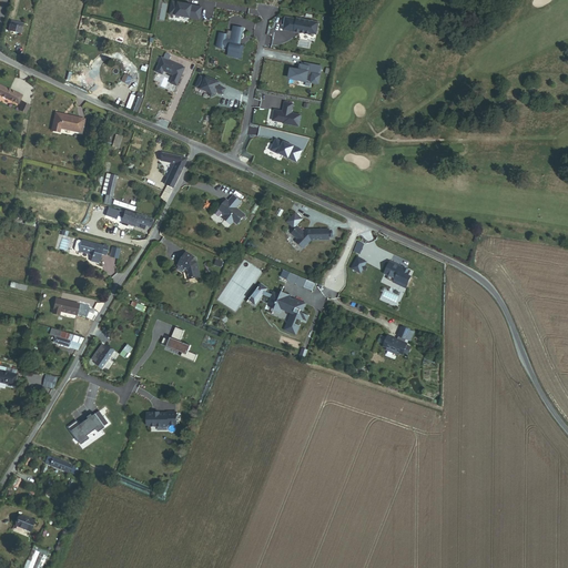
[(202,9),(173,3),(171,16),(191,19),(191,18),(200,20),(202,9)]
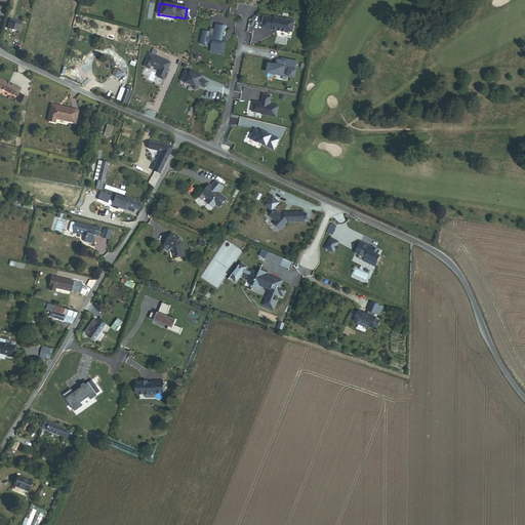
[(293,33),(295,23),(275,18),(275,19),(265,17),(263,29),(273,31),(274,29),(278,30),(278,32),(287,33),(288,32),(293,33)]
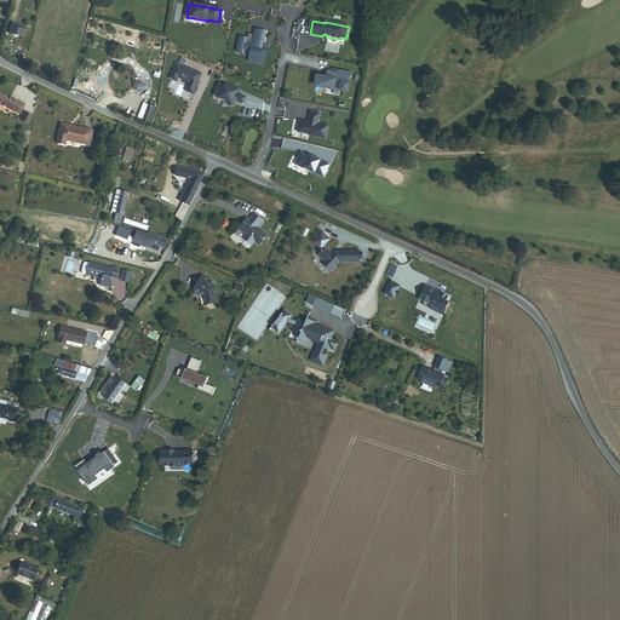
[(10,35),(23,38),(26,27),(12,24),(10,35)]
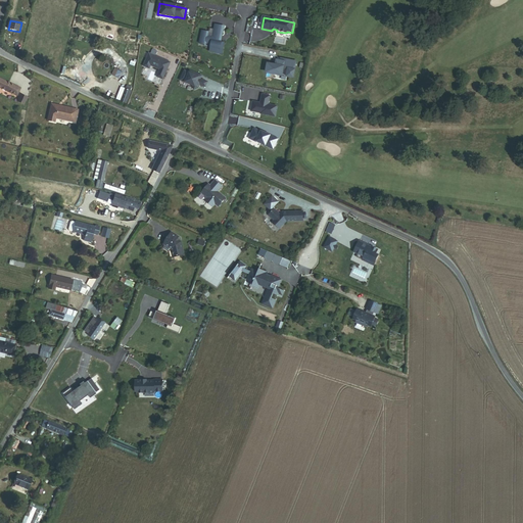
[(203,33),(200,45),(206,46),(207,41),(212,42),(211,47),(210,53),(217,54),(218,50),(223,51),(225,44),(222,44),(218,43),(219,36),(223,36),(225,28),(216,27),(215,34),(214,39),(208,38),(208,34),(203,33)]
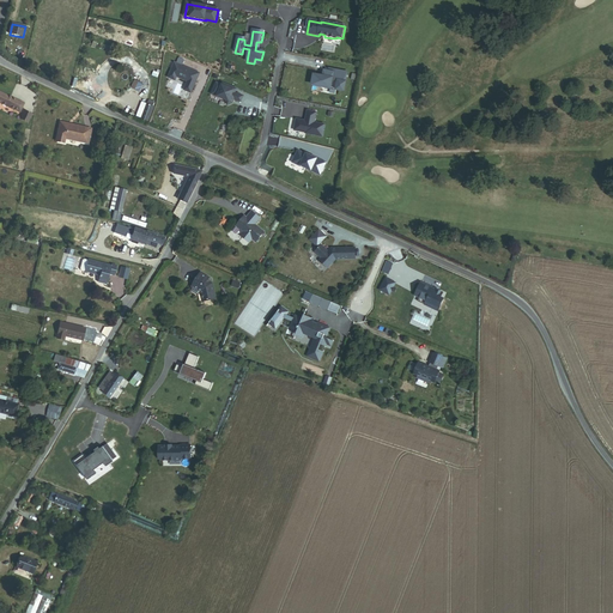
[(200,74),(176,64),(169,79),(176,82),(177,78),(189,83),(186,91),(192,93),(198,80),(196,80),(198,78),(199,79),(200,74)]
